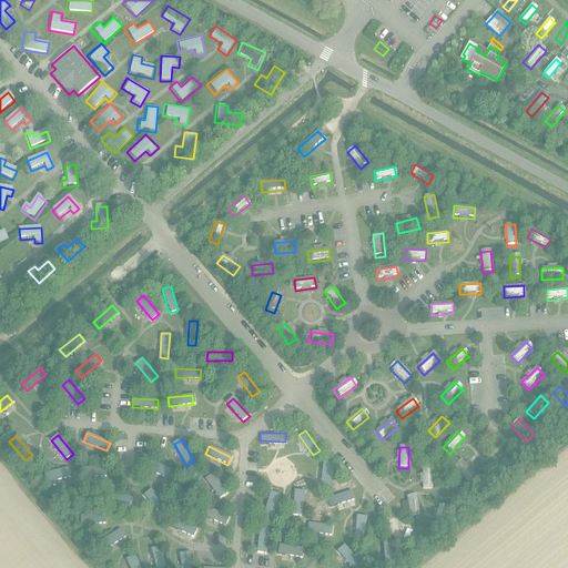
[(261,460),(261,449),(251,449),(250,459),(261,460)]
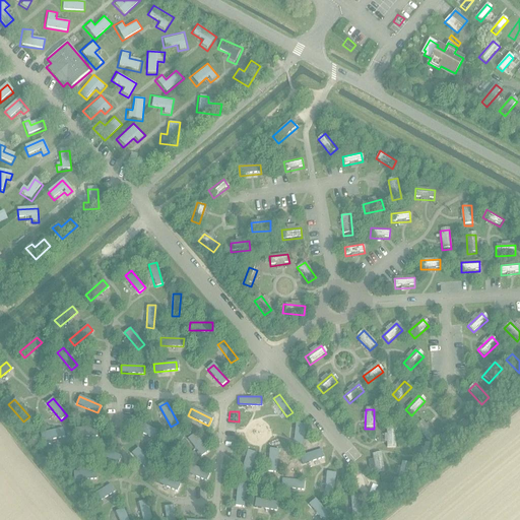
[(470,419),(453,431),(459,439),(476,428),(470,419)]
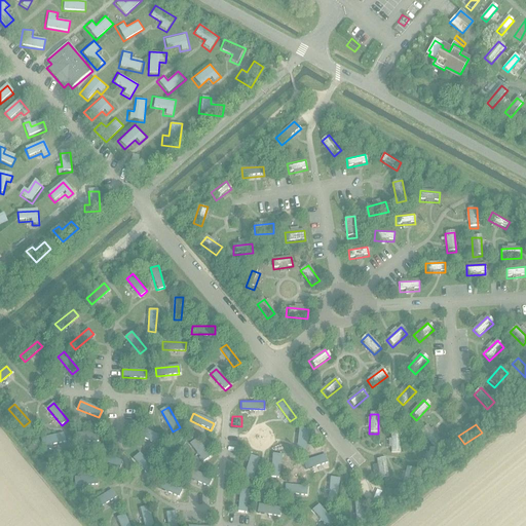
[(440,441),(426,426),(419,433),(433,447),(440,441)]
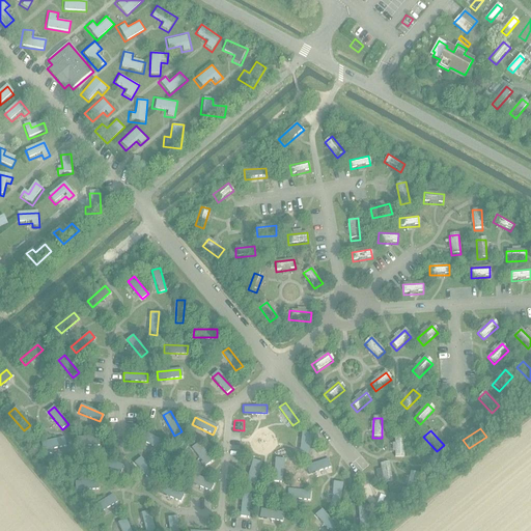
[(161,441),(139,431),(136,439),(158,448),(161,441)]
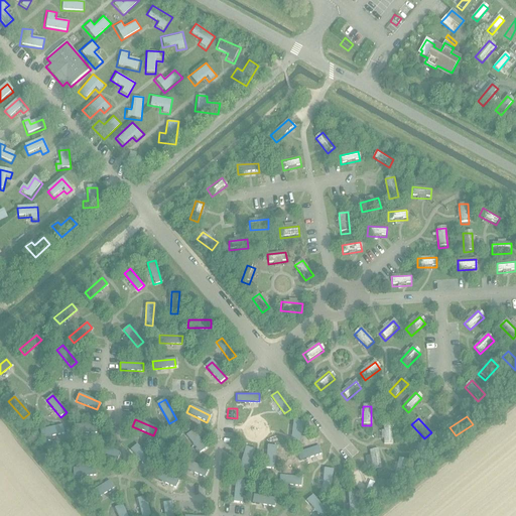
[(292,419),(290,442),(298,442),(299,420),(292,419)]
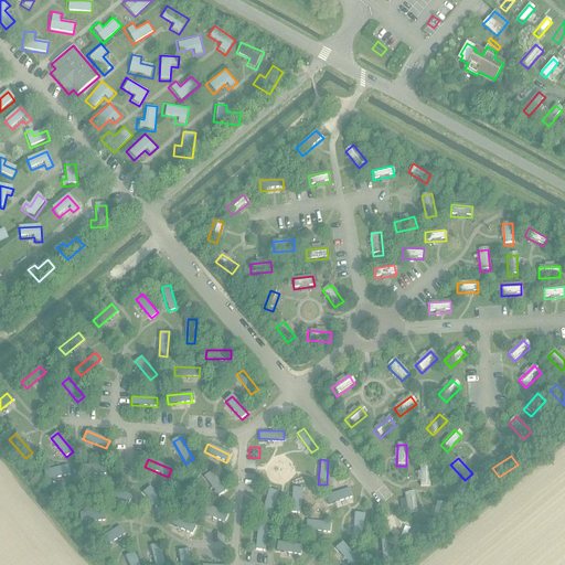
[(105,465),(81,465),(81,473),(105,473),(105,465)]
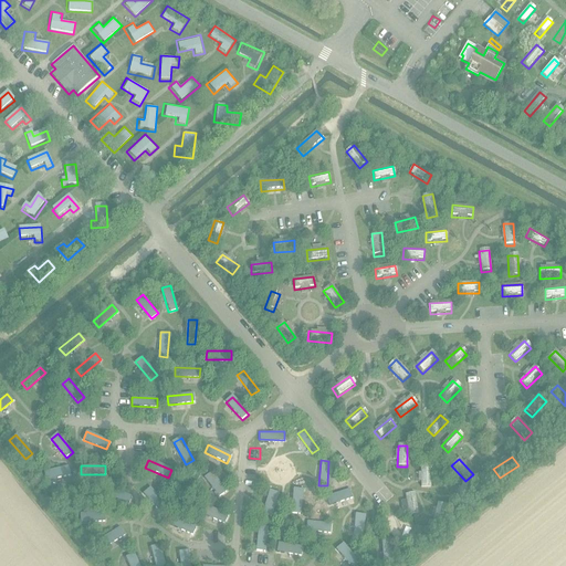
[(67,468),(43,471),(44,480),(69,477),(67,468)]
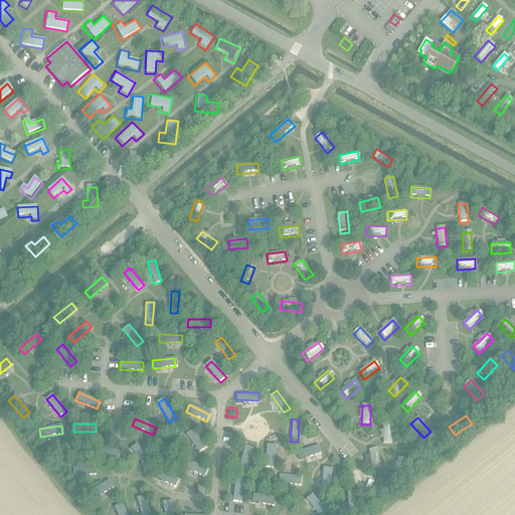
[(391,446),(391,425),(382,425),(382,446),(391,446)]
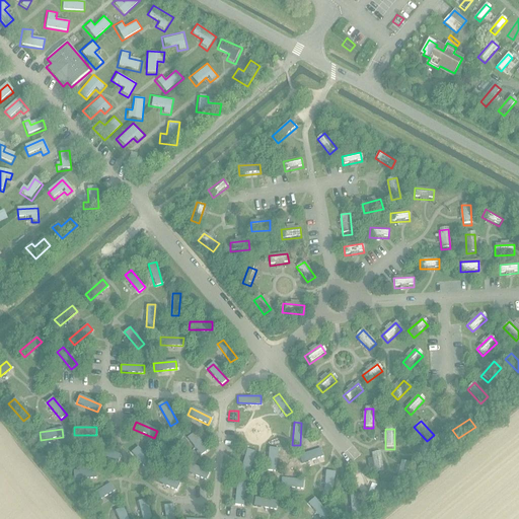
[(227,430),(226,442),(236,442),(236,431),(227,430)]
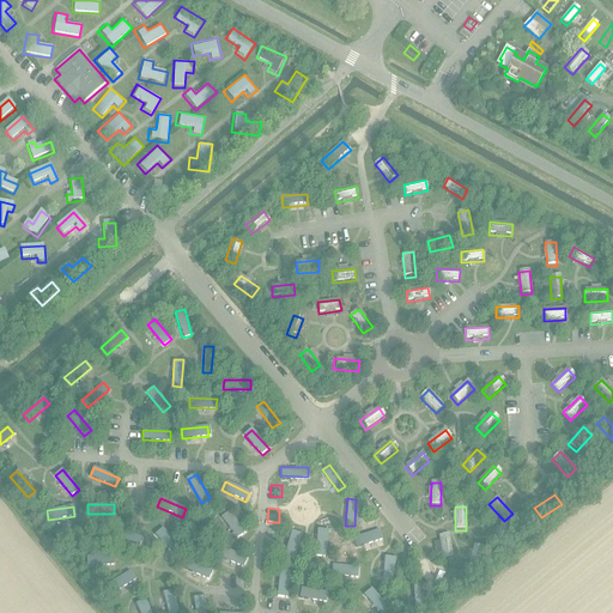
[(244,534),(230,511),(222,517),(237,539),(244,534)]
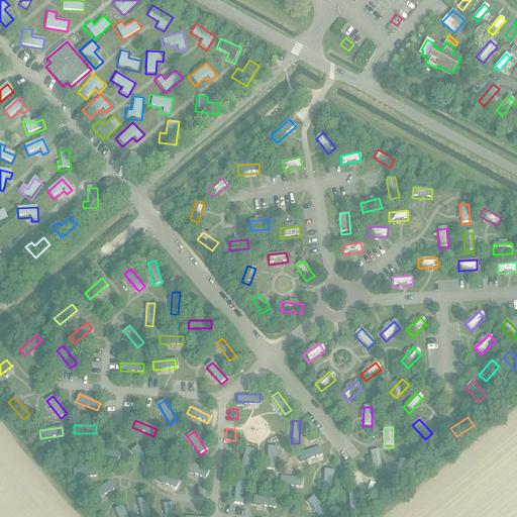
[(431,444),(422,442),(418,460),(426,462),(431,444)]
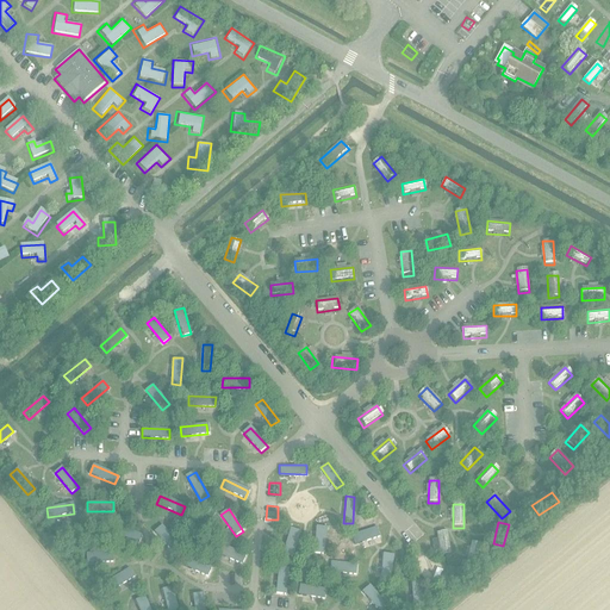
[(142,536),(117,526),(113,534),(138,545),(142,536)]
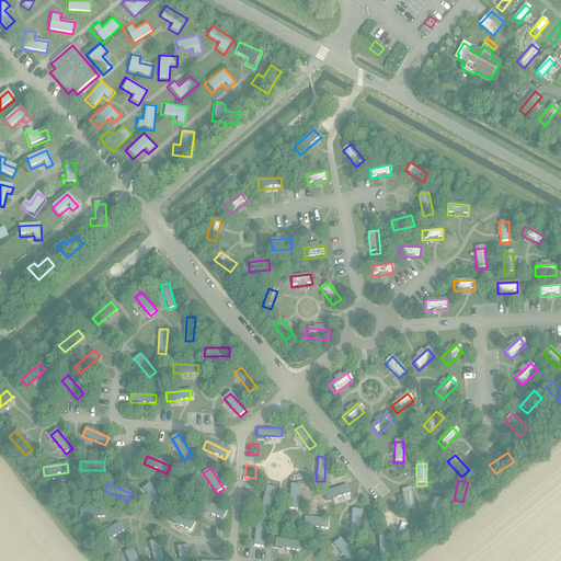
[(164,502),(148,483),(141,489),(158,507),(164,502)]
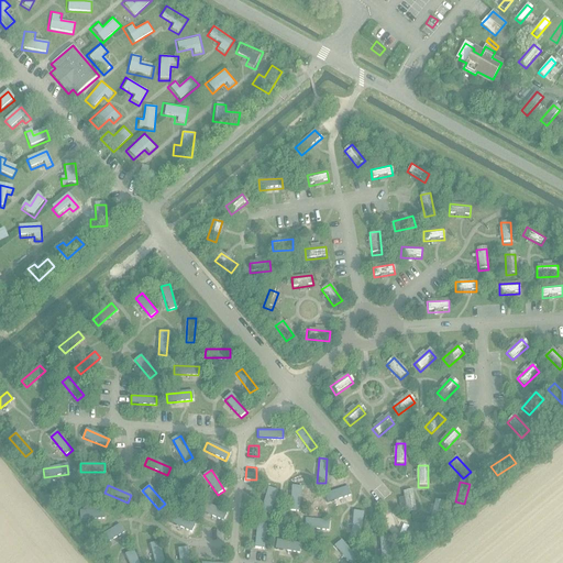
[(293,485),(291,510),(299,510),(301,486),(293,485)]
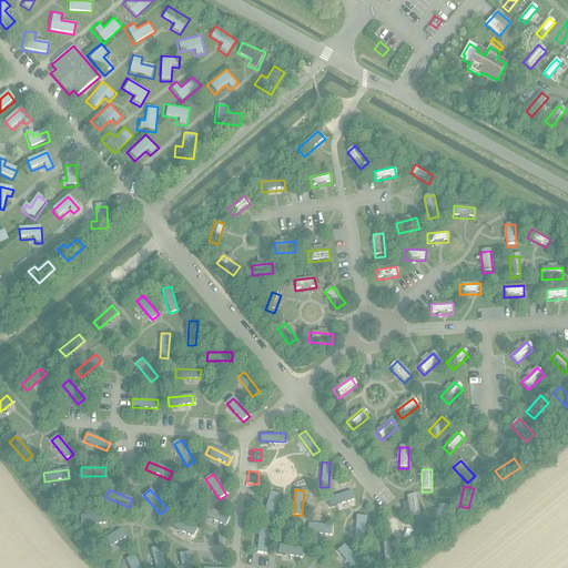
[(271,493),(264,516),(272,518),(280,495),(271,493)]
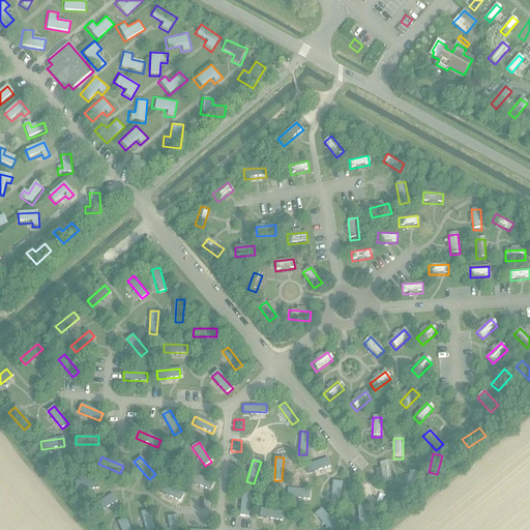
[(326,460),(303,466),(305,473),(328,468),(326,460)]
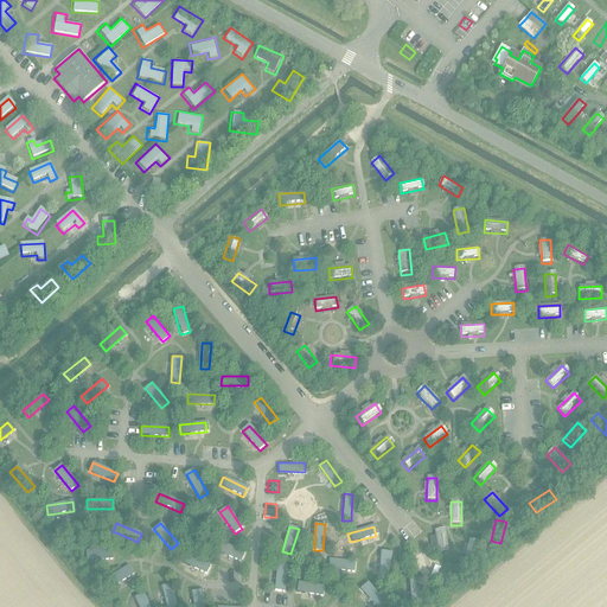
[(448,553),(445,531),(434,532),(438,555),(448,553)]
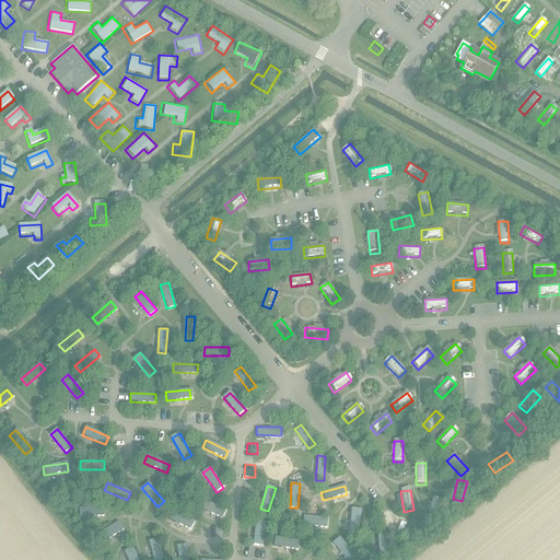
[(225,510),(203,499),(200,508),(222,517),(225,510)]
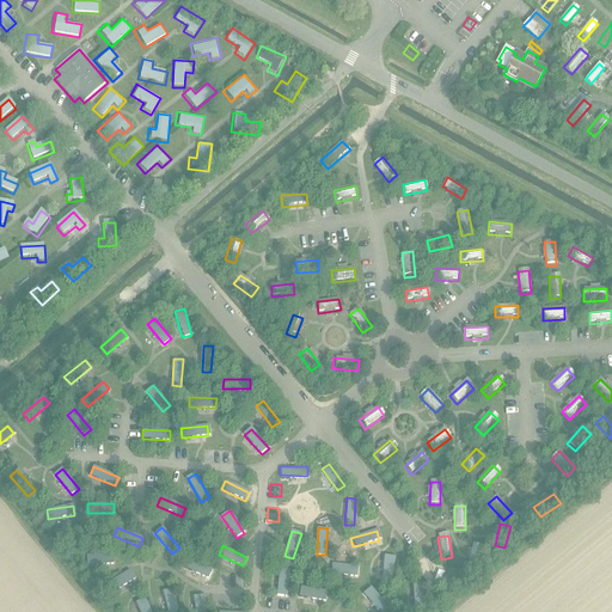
[(477,570),(483,548),(472,545),(466,568),(477,570)]
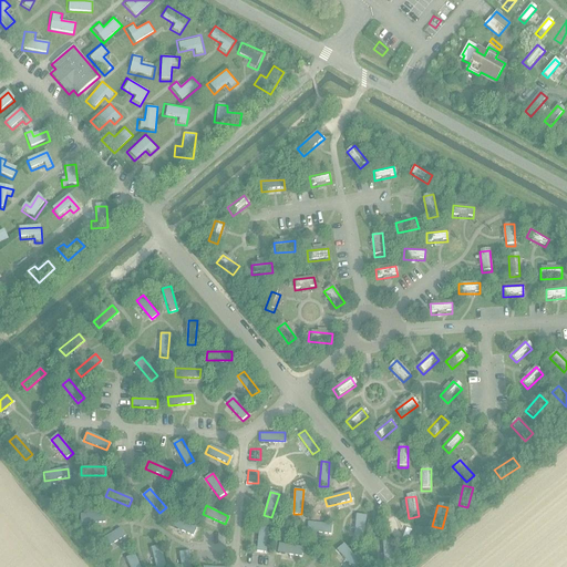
[(104,514),(80,514),(80,523),(105,522),(104,514)]
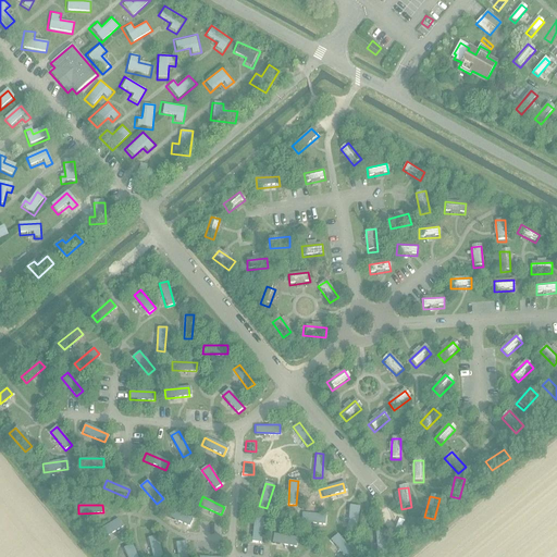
[(350,506),(348,530),(357,531),(358,506),(350,506)]
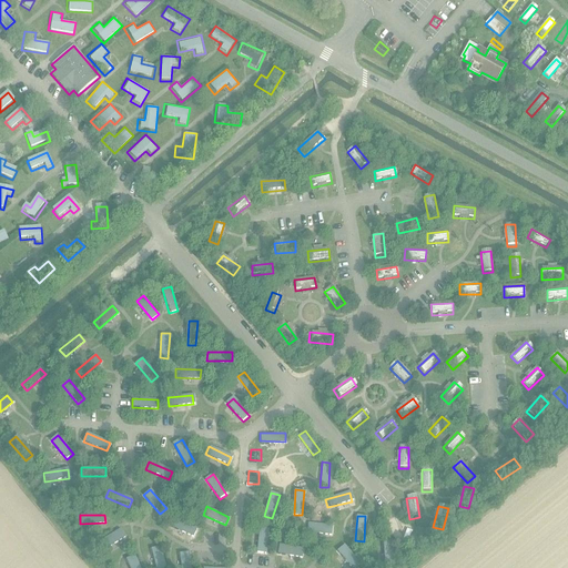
[(198,528),(174,517),(171,525),(193,536),(198,528)]
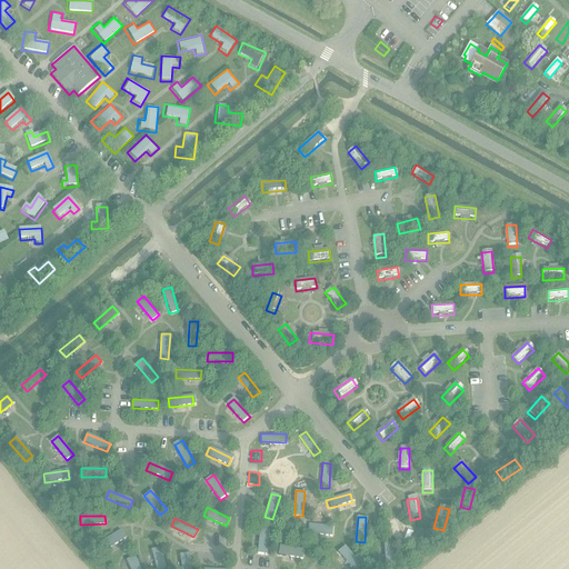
[(333,525),(308,523),(308,531),(332,533),(333,525)]
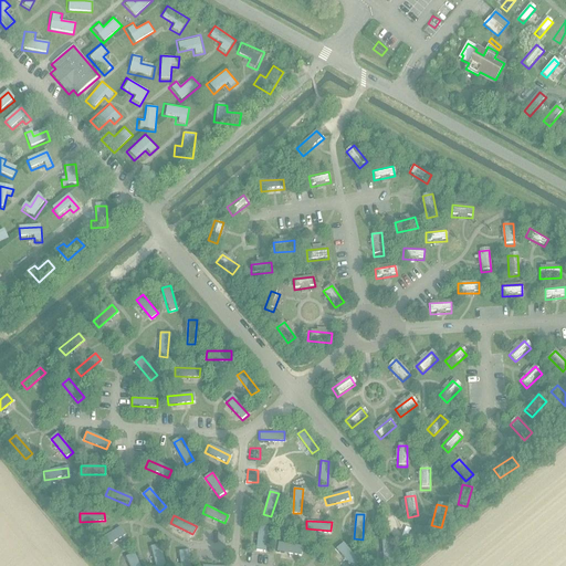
[(259,525),(257,551),(265,551),(268,526),(259,525)]
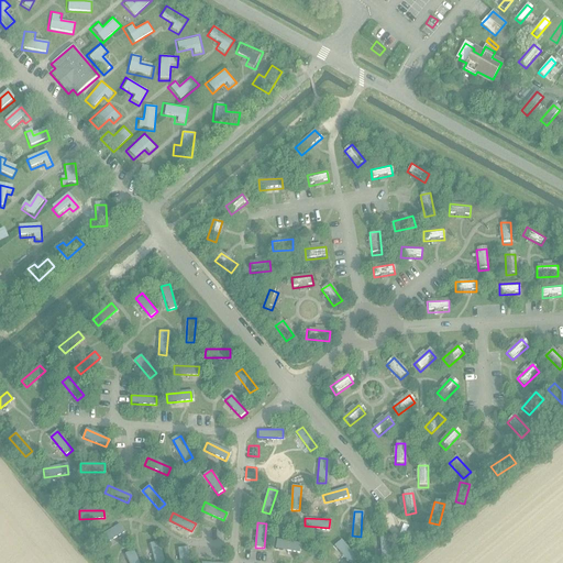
[(120,526),(98,537),(101,544),(123,533),(120,526)]
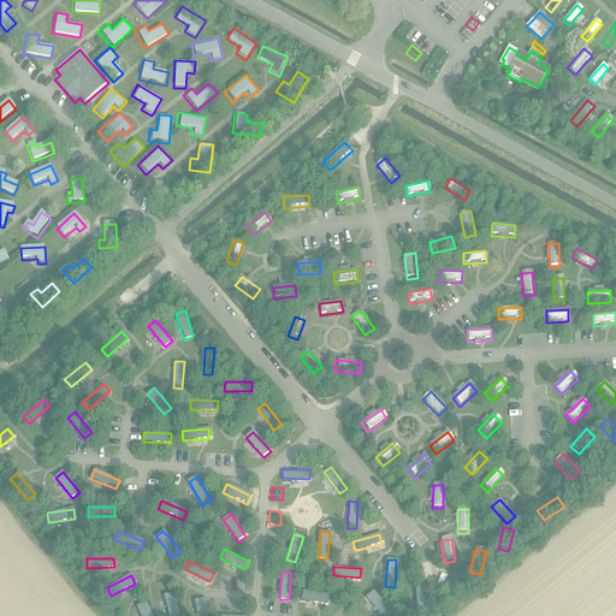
[(416,588),(418,615),(426,615),(426,588),(416,588)]
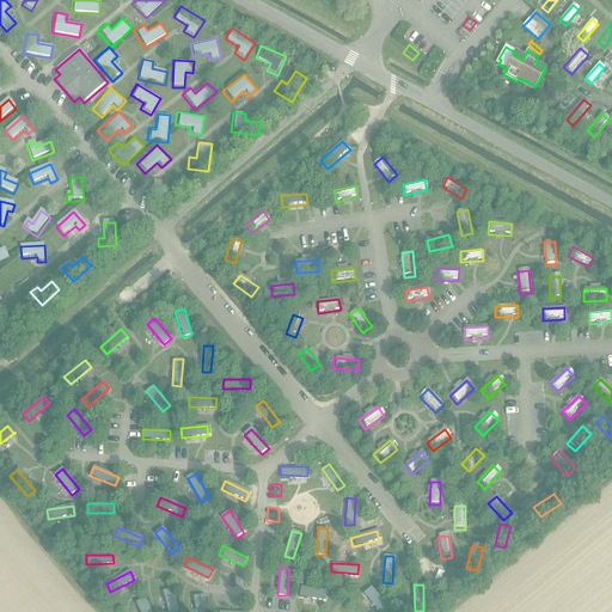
[(363,593),(379,611),(381,611),(387,607),(371,587),(363,593)]
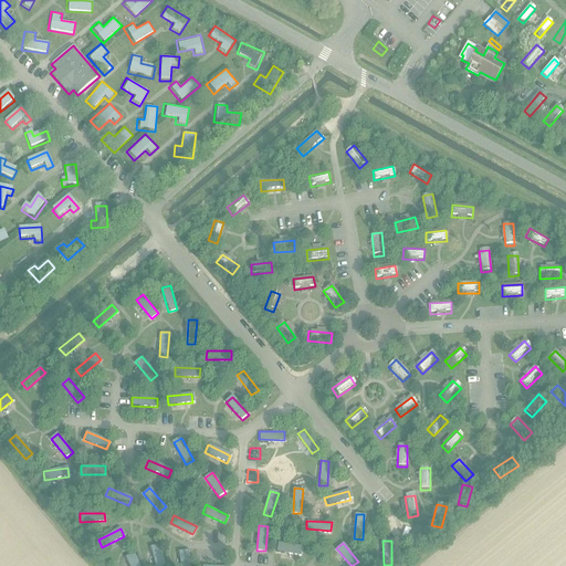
[(302,546),(278,544),(276,553),(302,555),(302,546)]
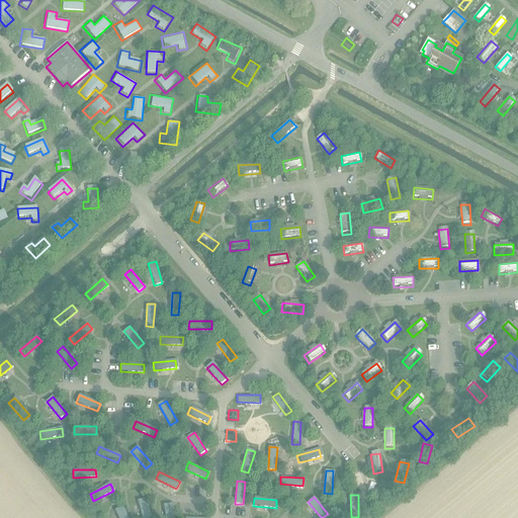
[(150,517),(146,499),(138,501),(142,517),(150,517)]
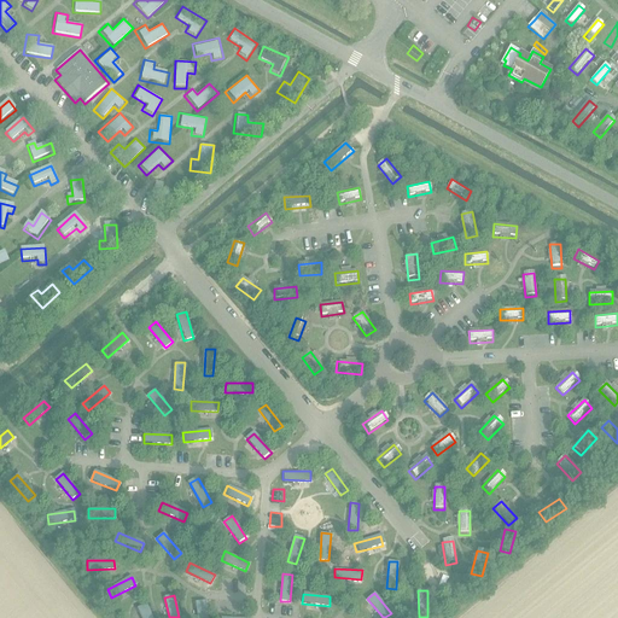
[(207,617),(205,600),(196,601),(197,617),(207,617)]
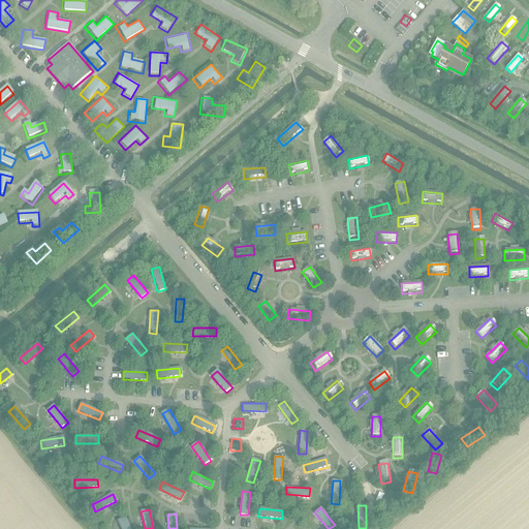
[(129,528),(125,518),(118,520),(120,528),(129,528)]
